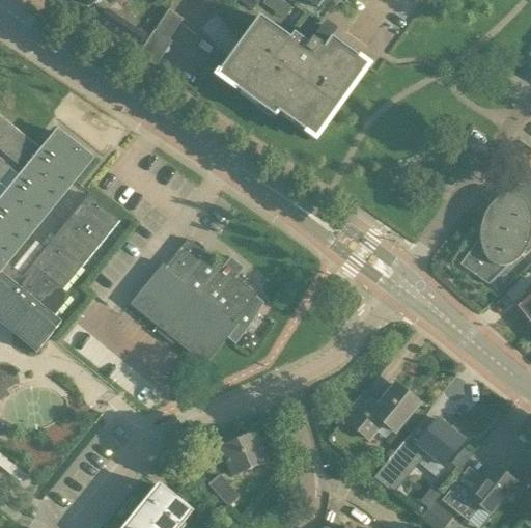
[(148,33),(106,5),(95,21),(138,49),(148,33)]
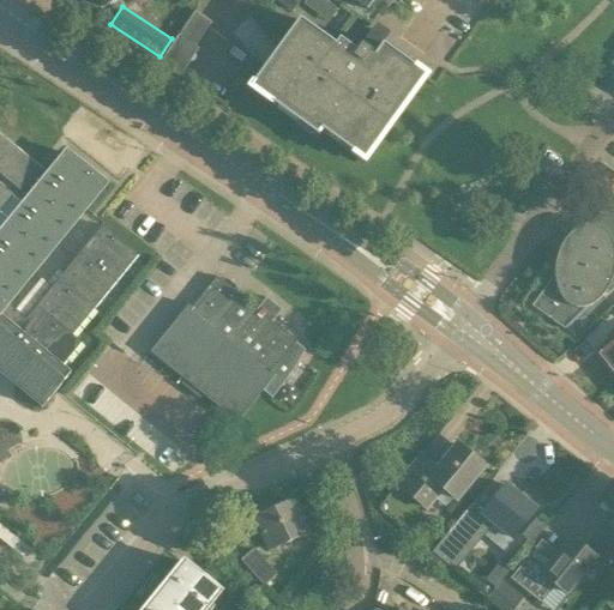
[(194,44),(210,20),(194,10),(178,34),(194,44)]
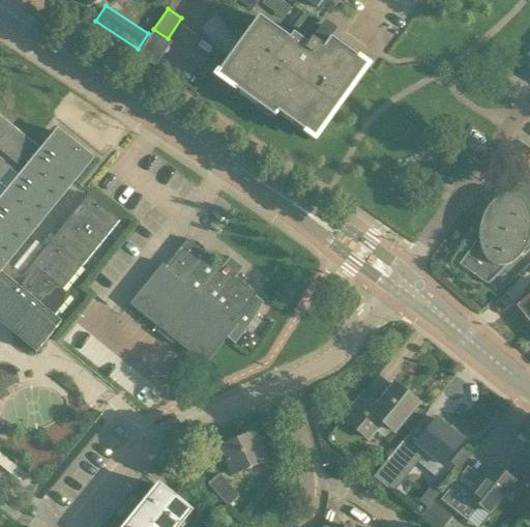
[(311,36),(311,37),(306,42),(291,32),(287,37),(257,15),(214,74),(273,116),(276,111),(313,137),(366,63),(318,27),(311,36)]
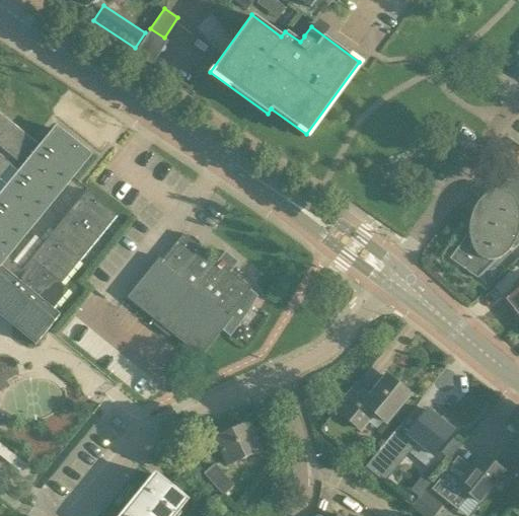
[(0,314),(34,343),(34,344),(35,345),(58,317),(51,311),(69,289),(60,282),(116,215),(85,190),(20,269),(3,254),(86,154),(55,129),(40,147),(0,114),(0,314)]
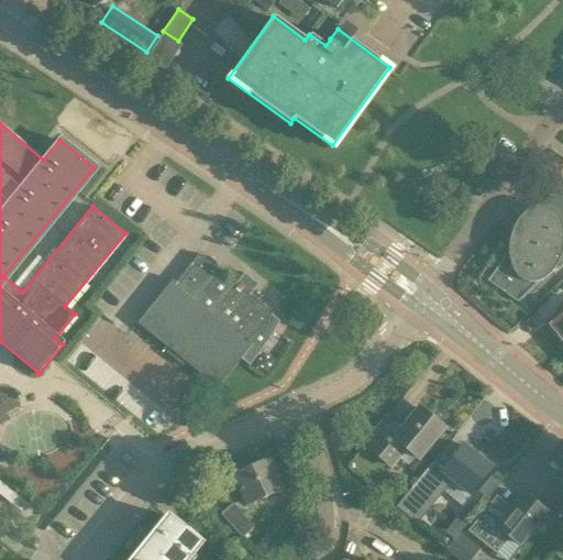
[(539,202),(536,202),(531,205),(526,207),(520,212),(516,220),(512,224),(511,230),(510,233),(508,241),(508,249),(487,277),(517,298),(554,262),(559,265),(562,260),(562,173),(542,202),(539,202)]
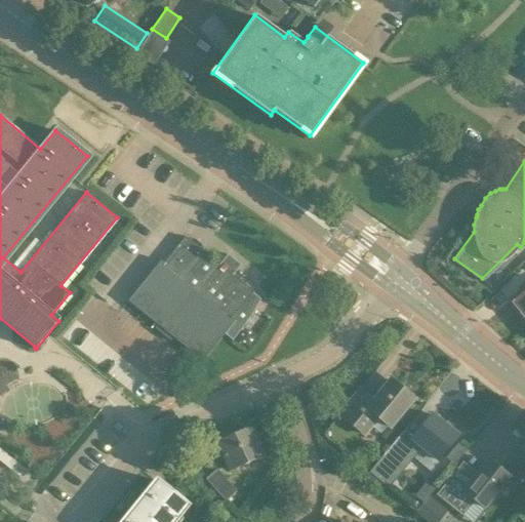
[(203,360),(225,333),(232,339),(237,332),(247,319),(253,309),(259,297),(252,291),(253,290),(232,273),(235,270),(226,263),(223,266),(185,236),(161,266),(158,263),(128,300),(159,325),(157,327),(170,338),(172,335),(203,360)]
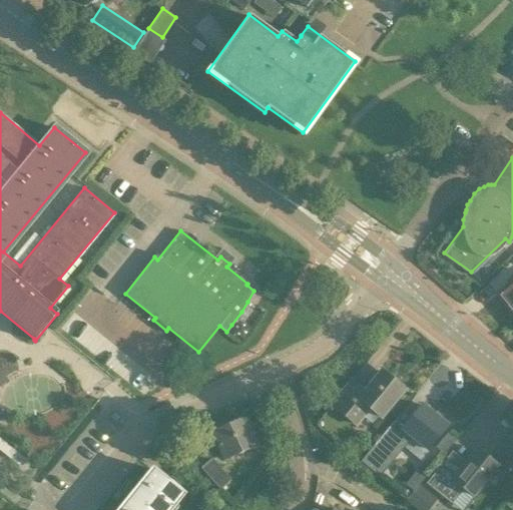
[(512,308),(512,281),(500,292),(512,308)]
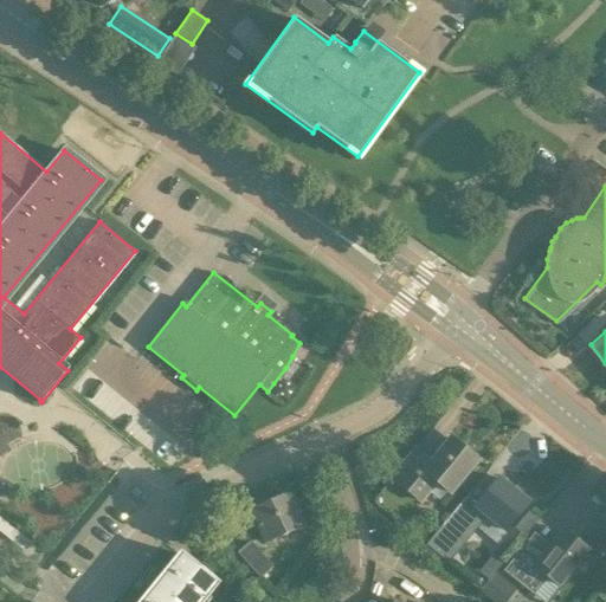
[(431,463),(413,448),(391,476),(421,500),(437,481),(450,491),(476,460),(450,439),(431,463)]
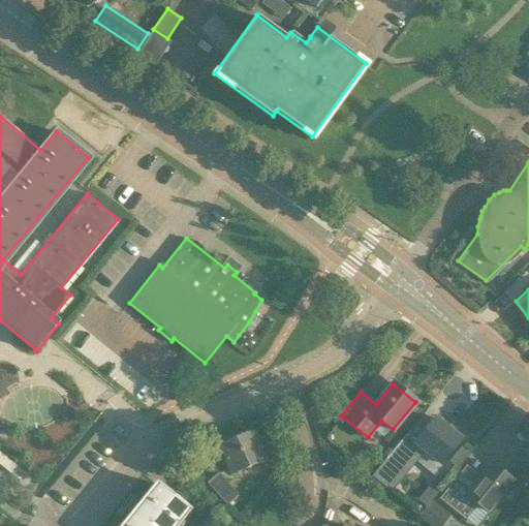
[(398,470),(394,467),(401,459),(406,463),(421,445),(440,462),(460,438),(434,418),(418,436),(409,429),(392,451),(377,466),(373,471),(387,484),(398,470)]
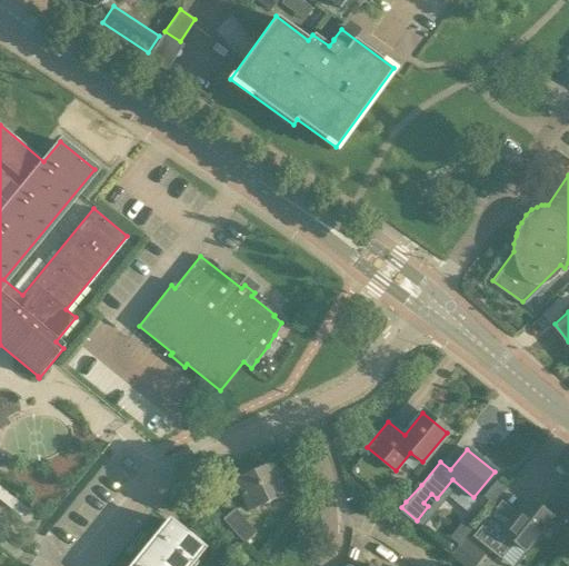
[(285,493),(270,462),(233,478),(248,509),(285,493)]
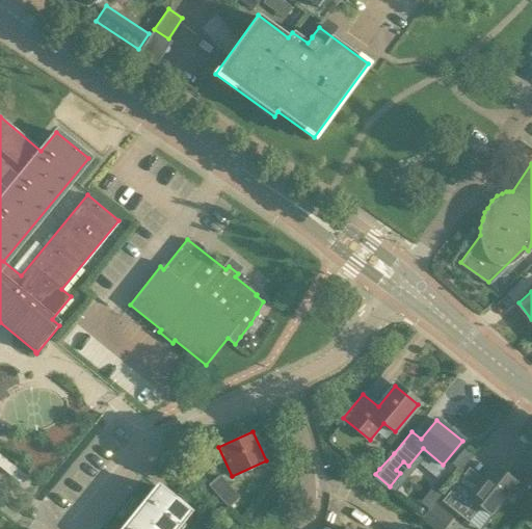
[(477,487),(462,476),(443,501),(467,521),(479,505),(490,513),(515,482),(495,466),(477,487)]
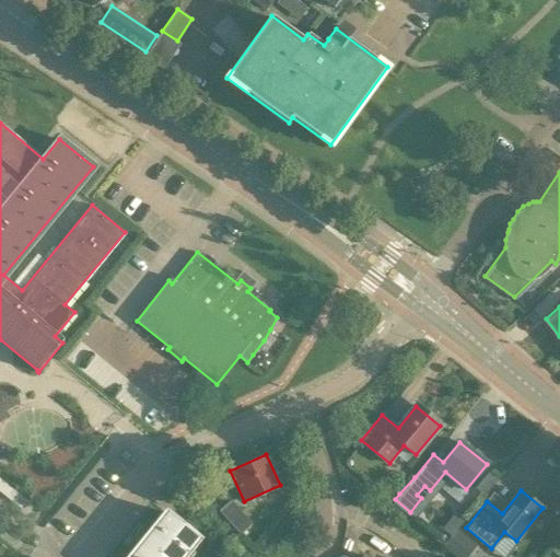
[(252,522),(231,499),(220,509),(241,532),(252,522)]
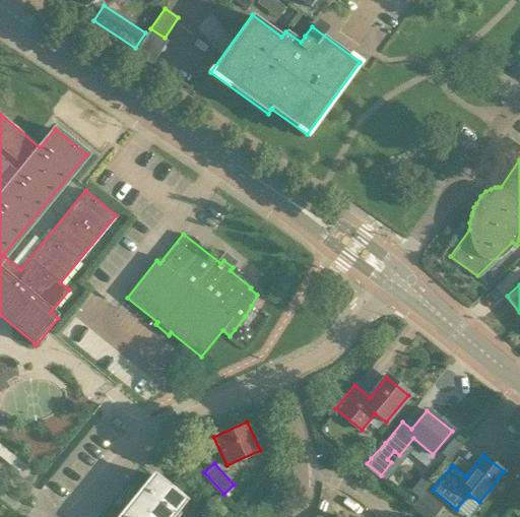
[(171,516),(185,501),(156,477),(134,504),(150,516),(171,516)]
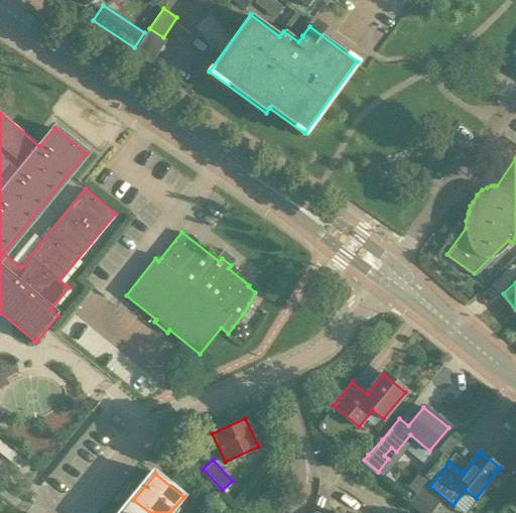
[(149,512),(133,500),(122,512),(149,512)]
